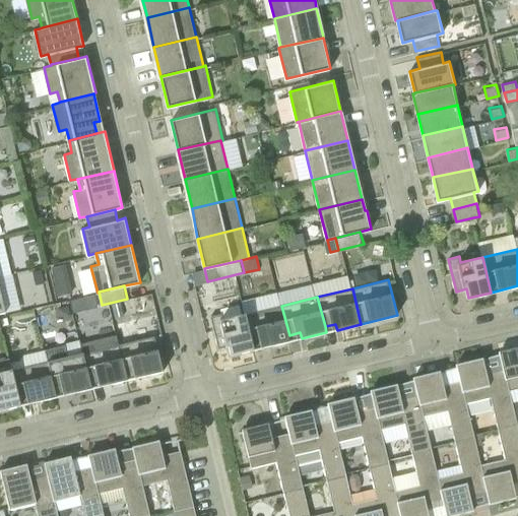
[(290,341),(289,335),(281,306),(246,314),(254,343),(264,341),(266,347),(290,341)]
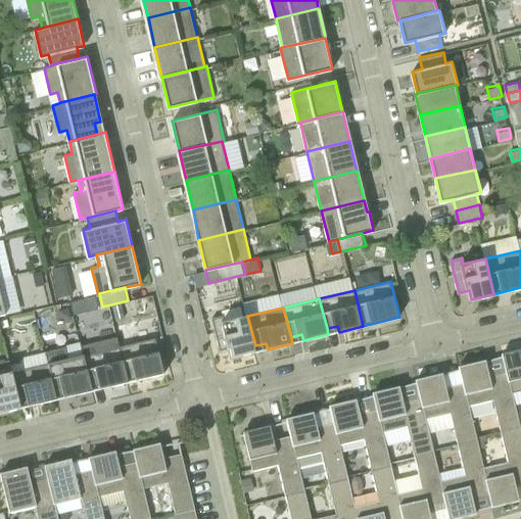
[(256,351),(255,345),(247,316),(225,321),(224,315),(212,318),(221,350),(230,348),(233,358),(256,351)]
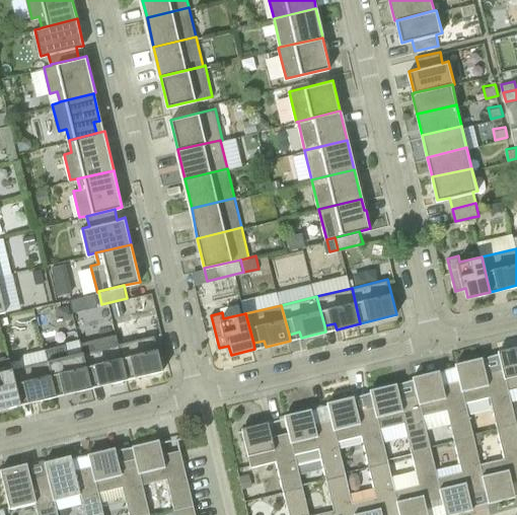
[(119,344),(128,379),(164,371),(155,335),(119,344)]
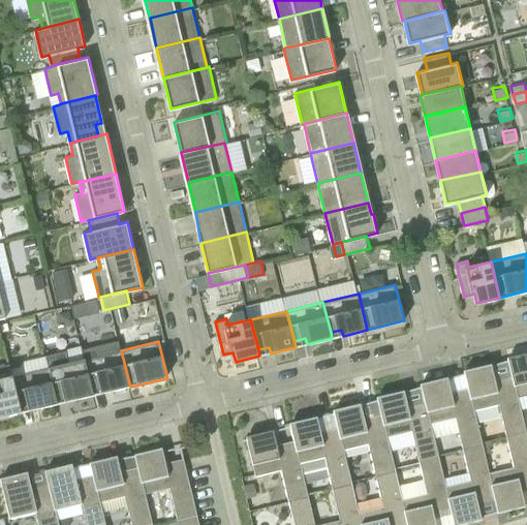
[(106,393),(130,387),(121,350),(85,359),(94,395),(95,395),(94,389),(105,387),(106,393)]
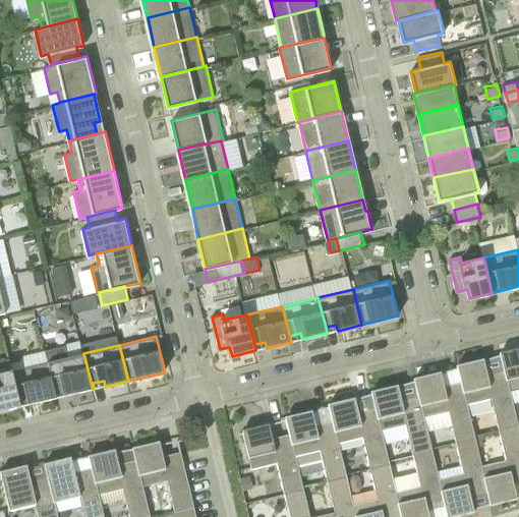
[(518,348),(501,353),(504,368),(509,389),(518,386),(518,348)]
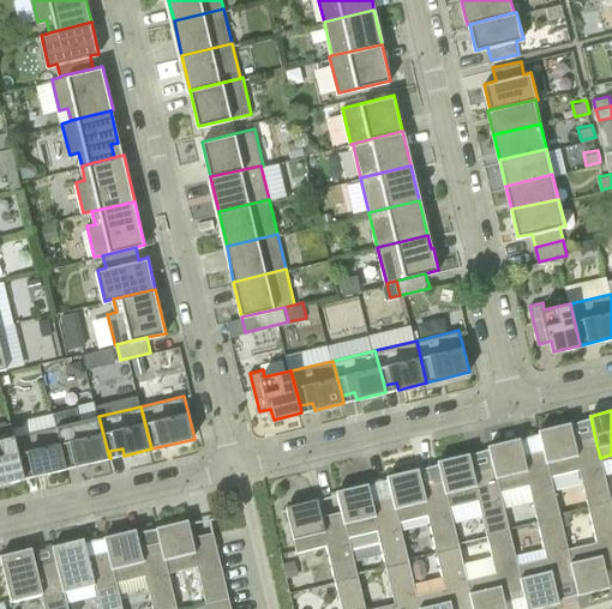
[(82,465),(109,458),(99,416),(57,426),(67,469),(69,468),(67,462),(81,458),(82,465)]
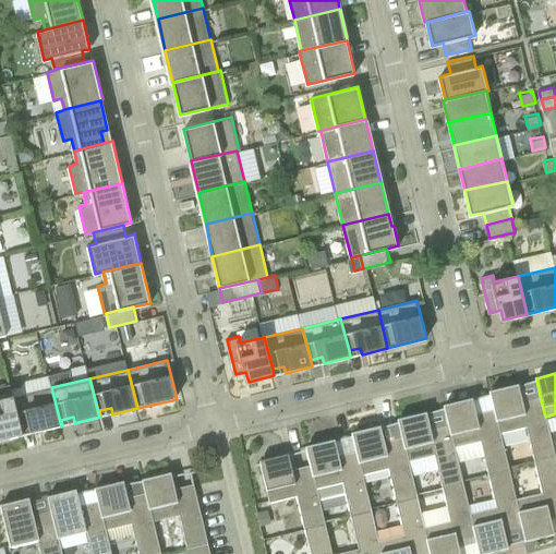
[(0,440),(23,435),(13,397),(10,382),(0,384),(0,440)]
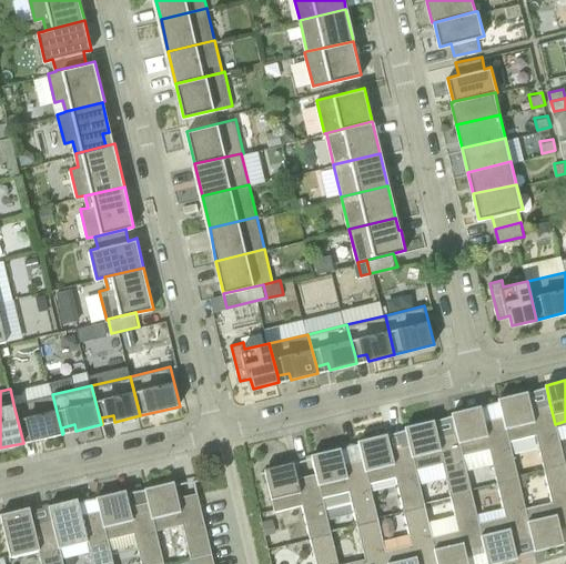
[(565,462),(555,424),(549,402),(532,406),(528,391),(499,400),(503,416),(508,437),(536,431),(545,466),(565,462)]
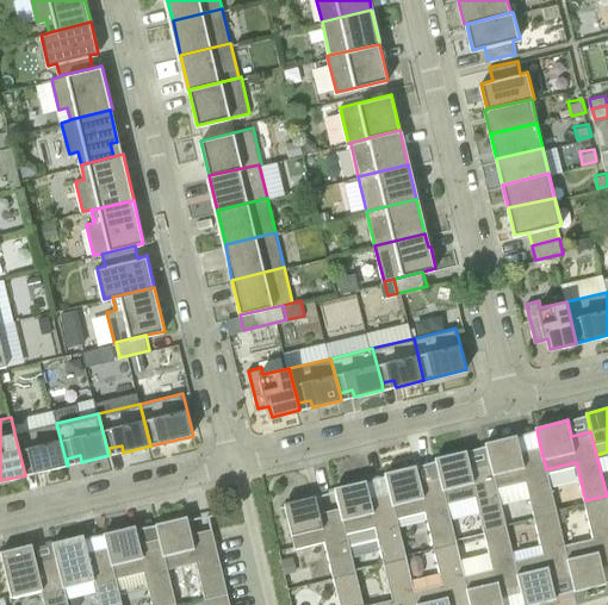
[(39,472),(67,466),(56,423),(14,434),(25,475),(26,475),(25,468),(38,465),(39,472)]
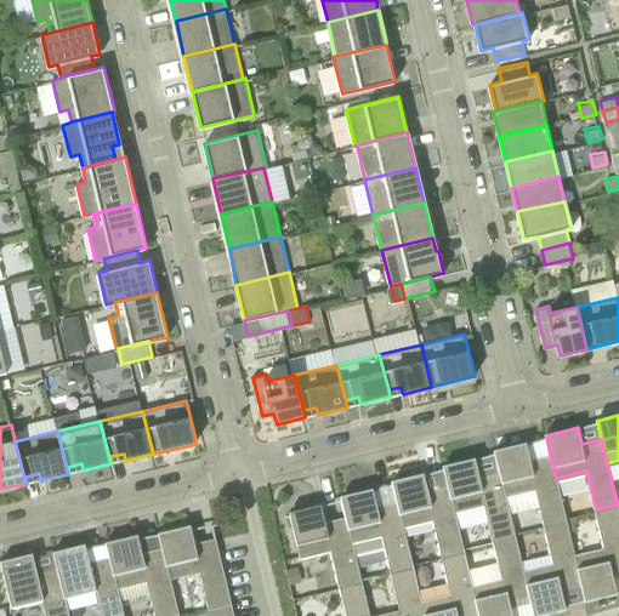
[(566,520),(556,478),(550,455),(531,460),(527,443),(495,452),(499,469),(505,494),(535,486),(544,525),(566,520)]
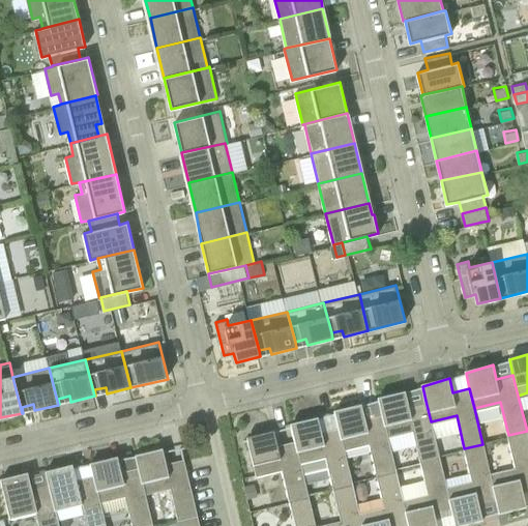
[(439,457),(431,421),(426,401),(409,405),(406,391),(379,400),(382,414),(387,435),(413,429),(420,462),(439,457)]
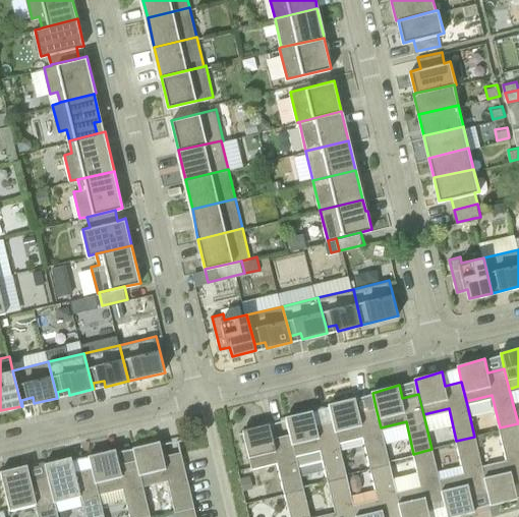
[(389,462),(381,427),(376,407),(359,411),(356,398),(330,405),(333,420),(338,440),(362,434),(370,467),(389,462)]
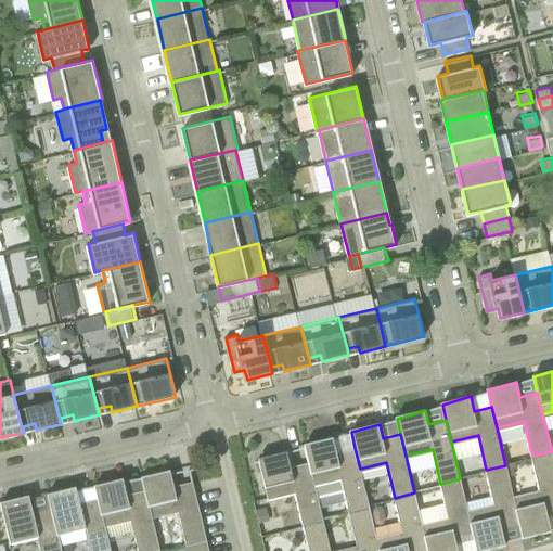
[(369,507),(360,469),(355,448),(337,452),(333,437),(305,446),(308,462),(313,483),(341,476),(349,511),(369,507)]
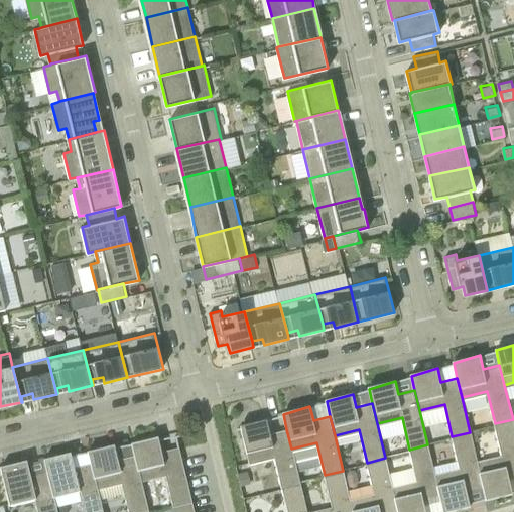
[(299,483),(291,449),(286,429),(271,433),(267,419),(241,427),(250,463),(275,457),(282,488),(299,483)]
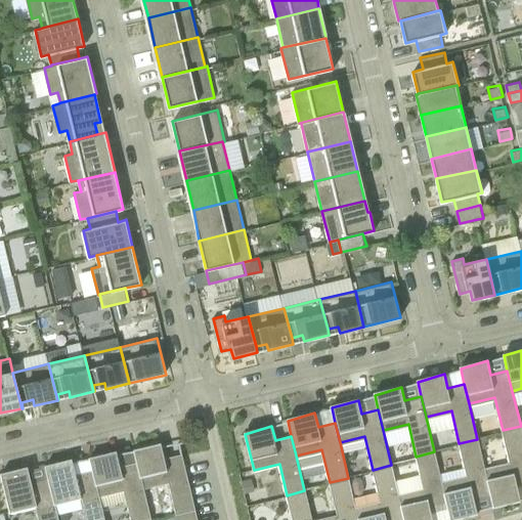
[(521,426),(503,430),(510,463),(484,469),(490,494),(493,506),(520,497),(517,485),(521,484),(521,426)]
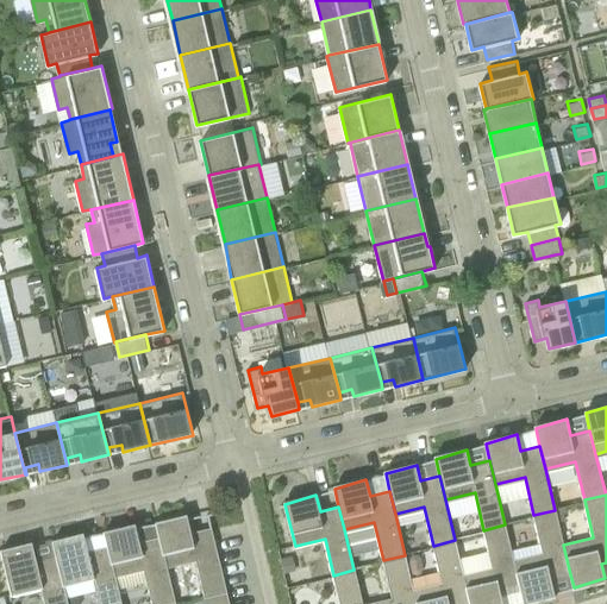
[(570,574),(563,545),(555,510),(533,515),(543,553),(513,560),(520,589),(524,603),(555,593),(551,579),(570,574)]
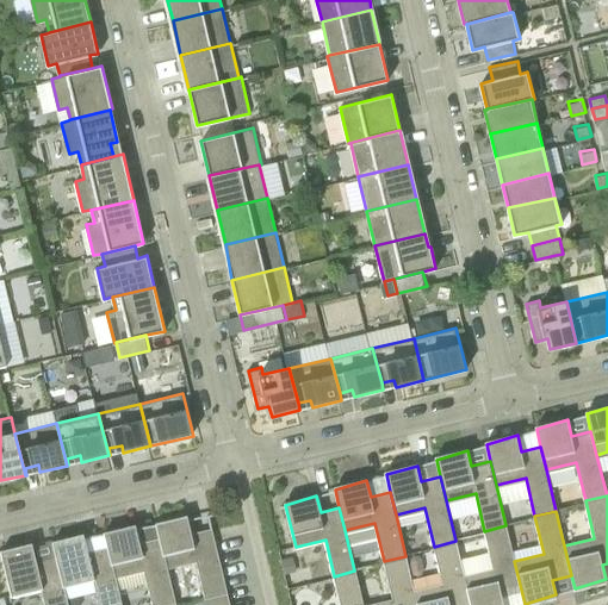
[(205,597),(229,591),(213,528),(192,532),(188,518),(156,524),(160,537),(167,566),(197,559),(205,597)]
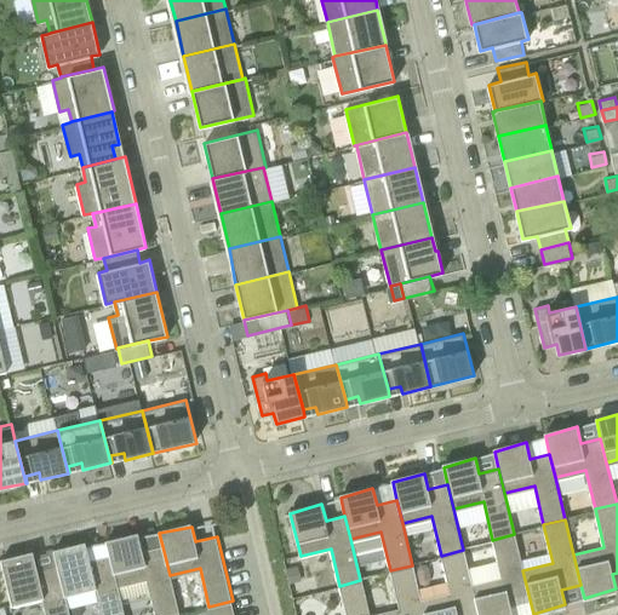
[(530,599),(522,570),(514,534),(492,540),(502,579),(471,586),(479,614),(511,614),(510,604),(530,599)]
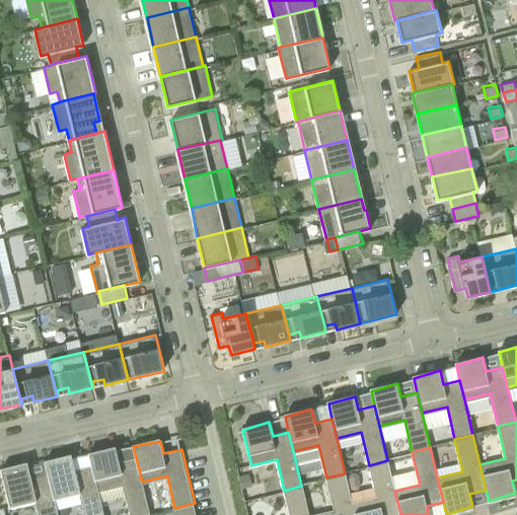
[(133,514),(149,511),(142,482),(136,457),(120,461),(117,449),(89,454),(92,465),(98,490),(123,484),(130,514),(133,514)]
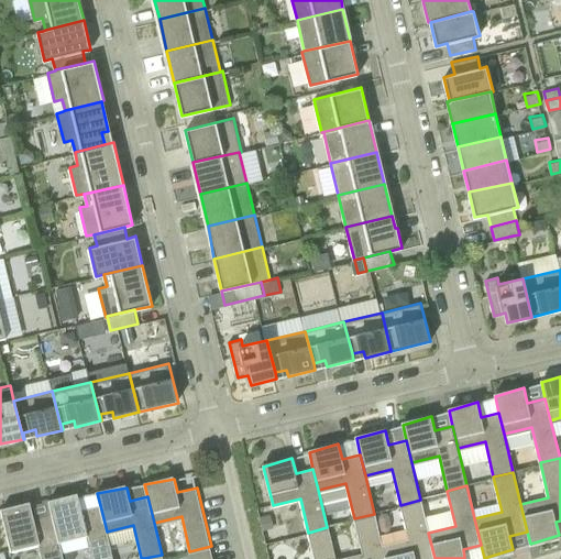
[(112,558),(107,532),(100,505),(81,510),(79,496),(50,501),(52,514),(58,539),(86,533),(91,558),(112,558)]
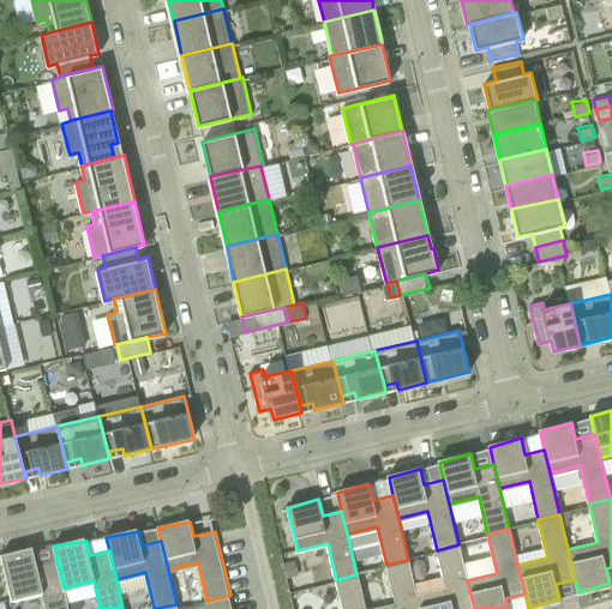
[(474,608),(467,580),(459,544),(437,550),(447,588),(417,595),(419,608),(474,608)]
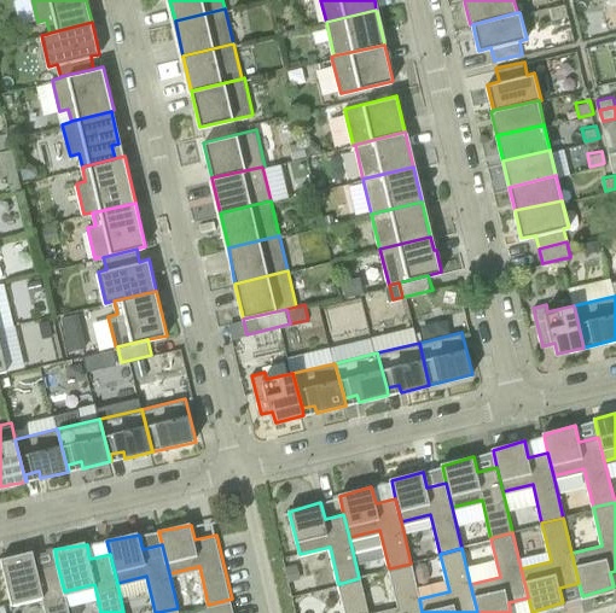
[(69,612),(64,591),(57,564),(38,568),(34,553),(1,559),(12,605),(42,596),(46,612),(69,612)]
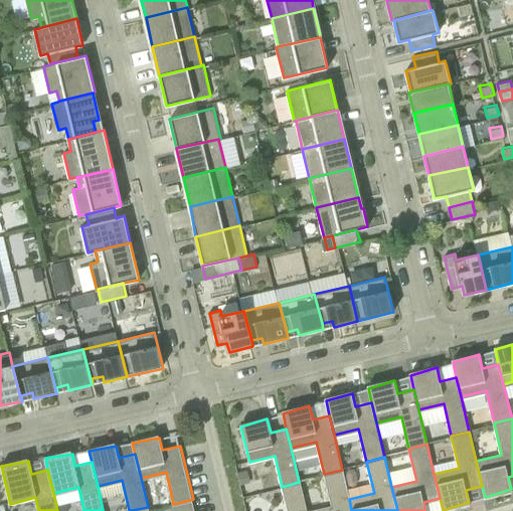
[(351,510),(349,499),(342,470),(324,474),(332,506),(310,510),(351,510)]
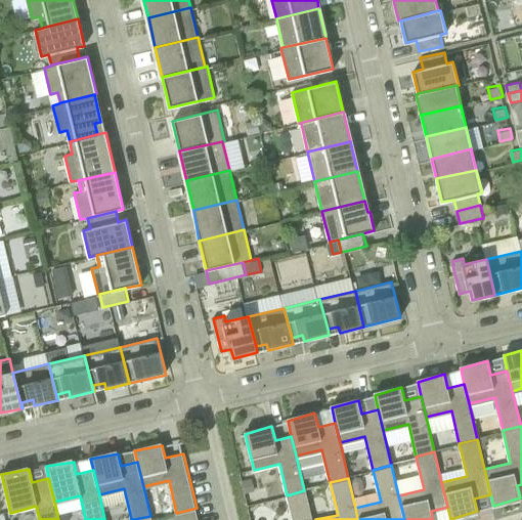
[(311,519),(304,490),(287,495),(293,519),(311,519)]
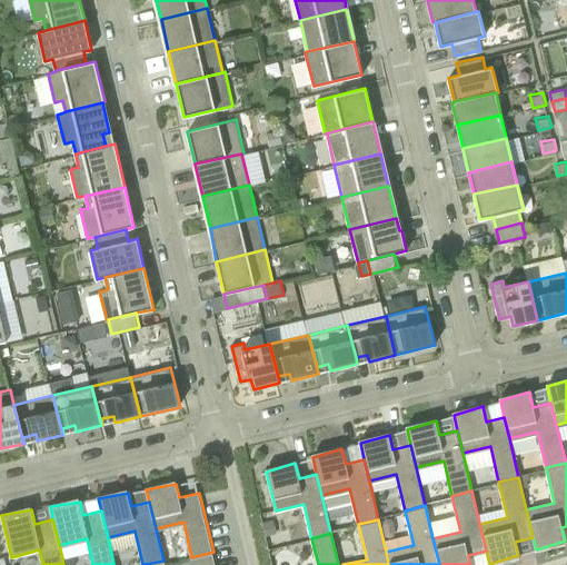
[(216,564),(214,552),(191,557),(194,564),(216,564)]
